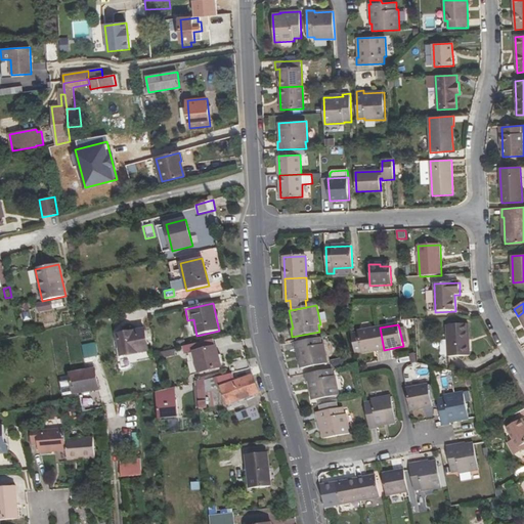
[(448,357),(470,356),(468,324),(447,325),(448,357)]
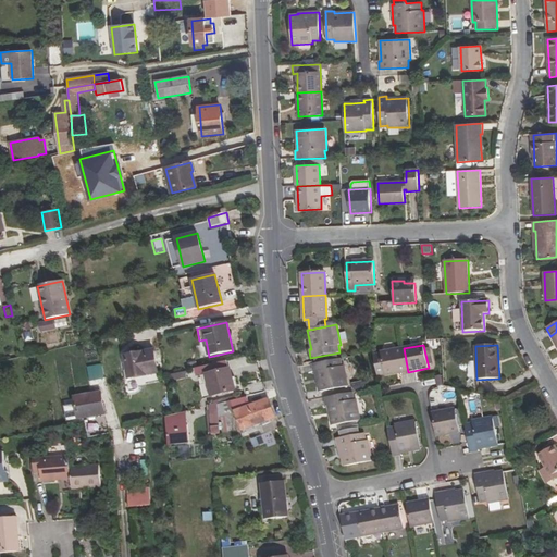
[(378,376),(384,375),(385,376),(408,372),(404,348),(380,353),(380,354),(373,355),(378,376)]
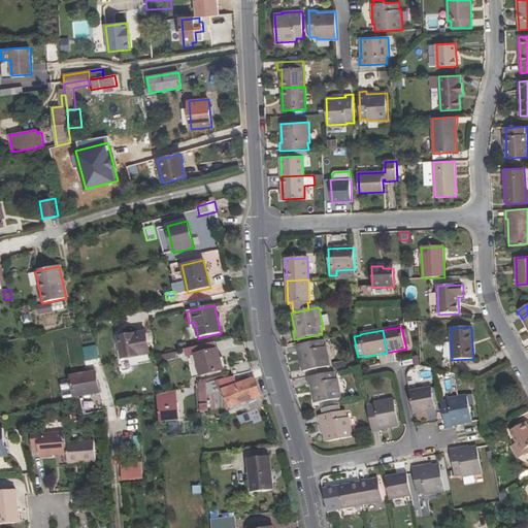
[(122,359),(150,354),(145,332),(118,337),(122,359)]
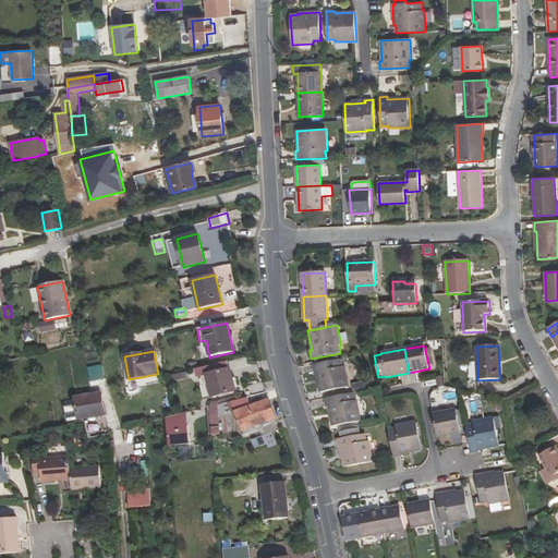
[(349,388),(344,366),(343,367),(341,360),(312,365),(314,374),(316,373),(320,393),(349,388)]
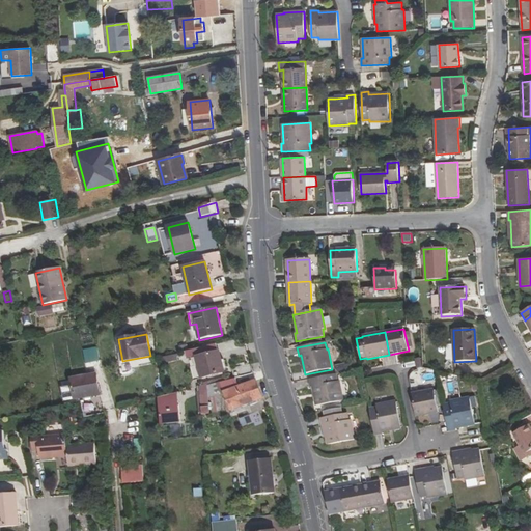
[(196,357),(201,379),(225,373),(222,364),(225,363),(224,360),(222,361),(219,352),(218,352),(217,345),(190,352),(191,358),(196,357)]
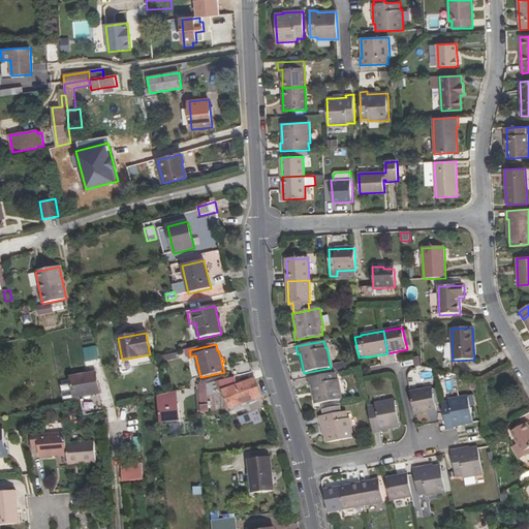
[(99,360),(97,346),(83,349),(86,363),(99,360)]
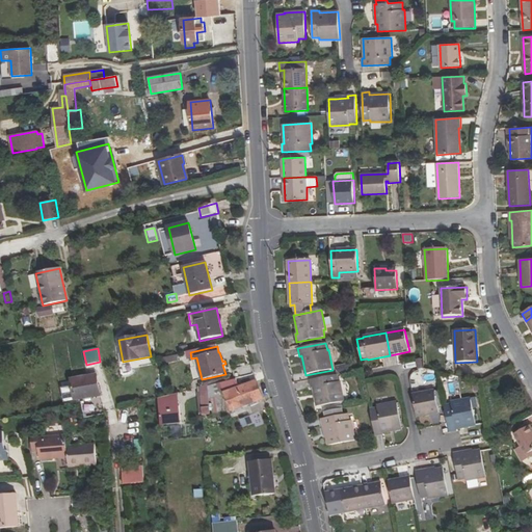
[(310,380),(311,389),(313,388),(317,407),(344,402),(340,382),(339,382),(337,375),(310,380)]
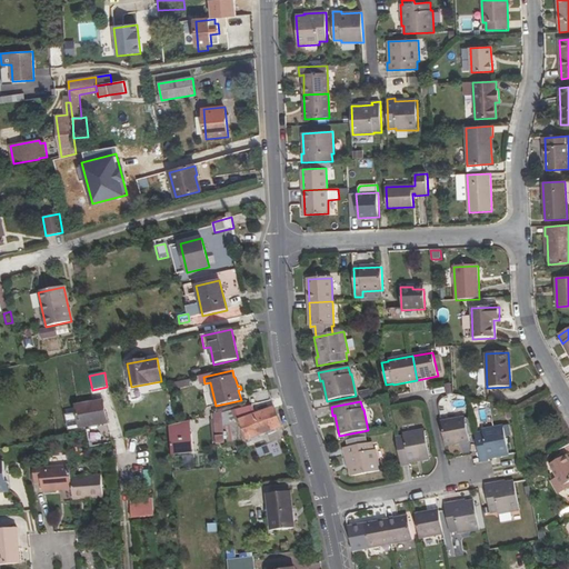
[(92,402),(76,406),(77,413),(66,416),(69,430),(107,423),(103,402),(93,405),(92,402)]
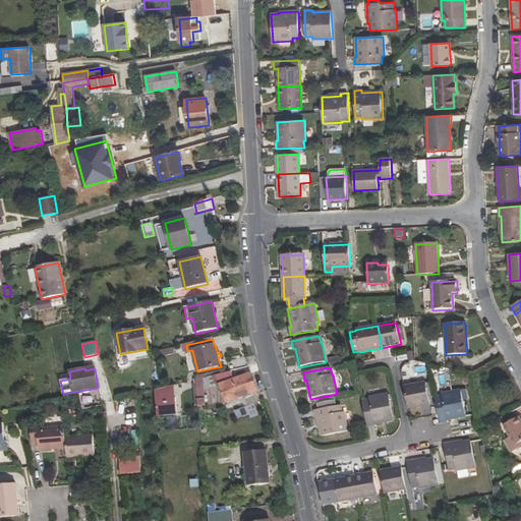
[(231,370),(216,374),(226,402),(257,391),(251,373),(234,380),(231,370)]
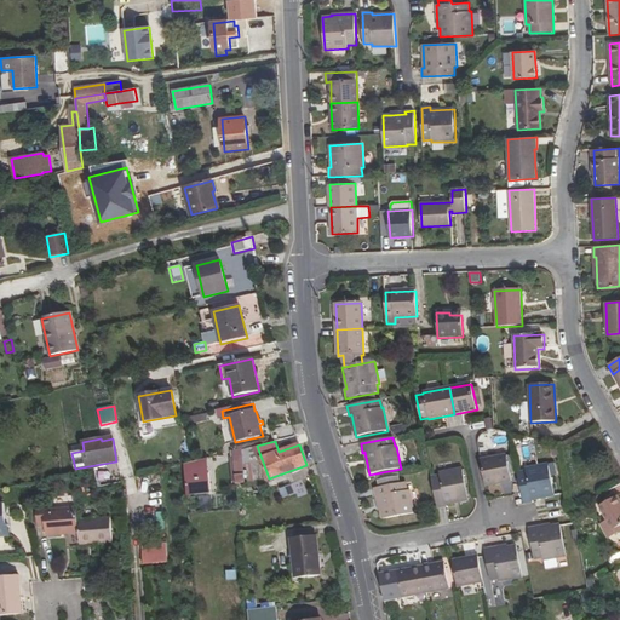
[(529,446),(522,447),(524,460),(532,459),(529,446)]
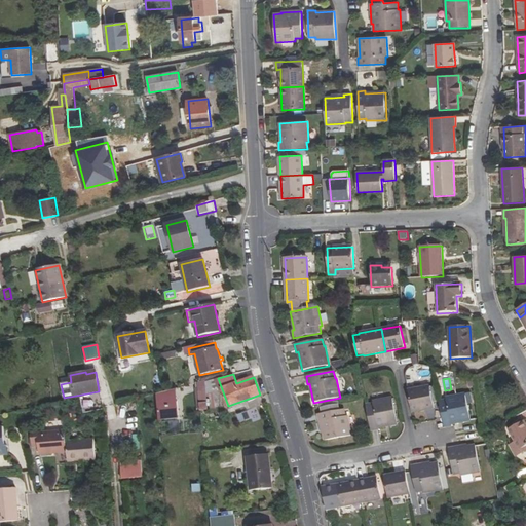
[(412,413),(435,409),(430,387),(408,391),(412,413)]
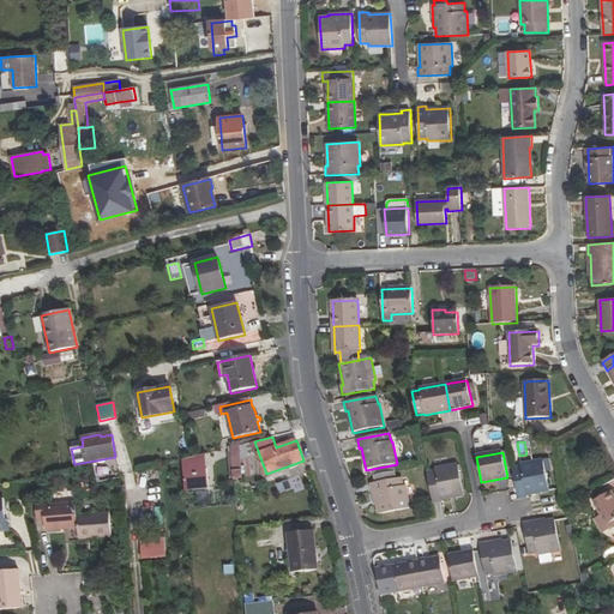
[(181,461),(182,468),(204,465),(203,455),(181,461)]
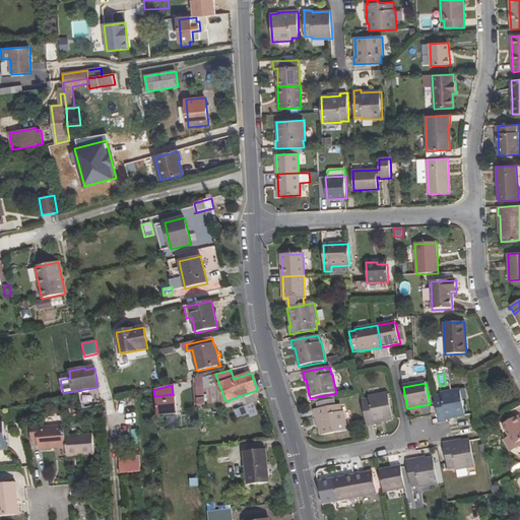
[(435,397),(440,424),(447,421),(447,420),(465,416),(460,390),(441,393),(441,395),(435,397)]
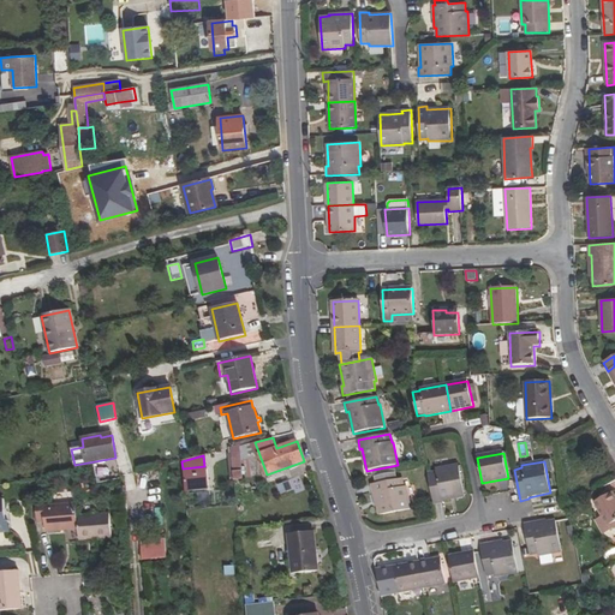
[(184,493),(207,490),(204,466),(183,469),(184,493)]
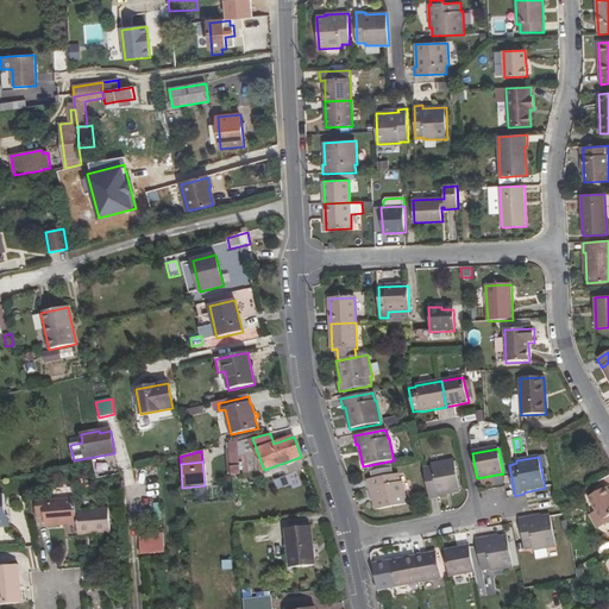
[(460,491),(454,462),(432,465),(432,468),(424,469),(431,500),(439,498),(439,496),(460,491)]
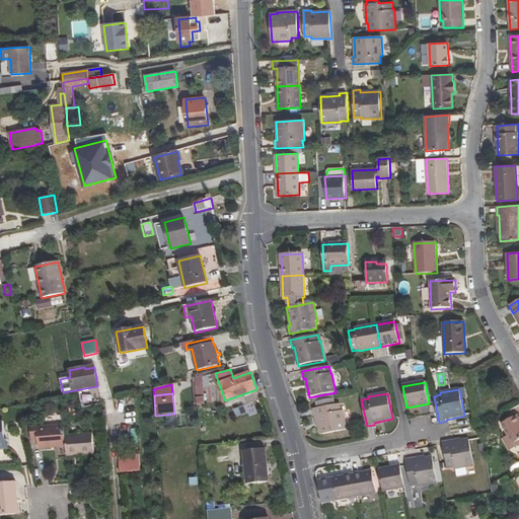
[(236,419),(256,412),(252,401),(232,409),(236,419)]
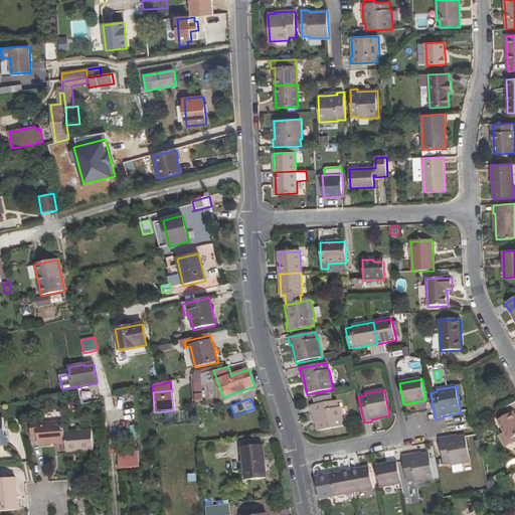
[(316,424),(318,432),(344,426),(340,407),(338,408),(337,400),(311,406),(312,413),(314,413),(316,424)]
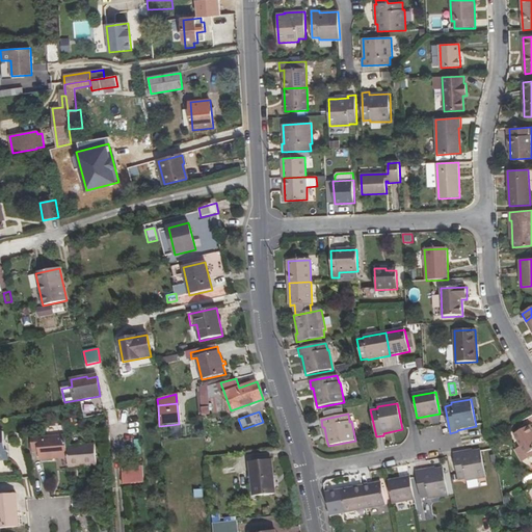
[(531,434),(528,427),(514,435),(522,448),(516,451),(523,462),(531,456),(531,434)]
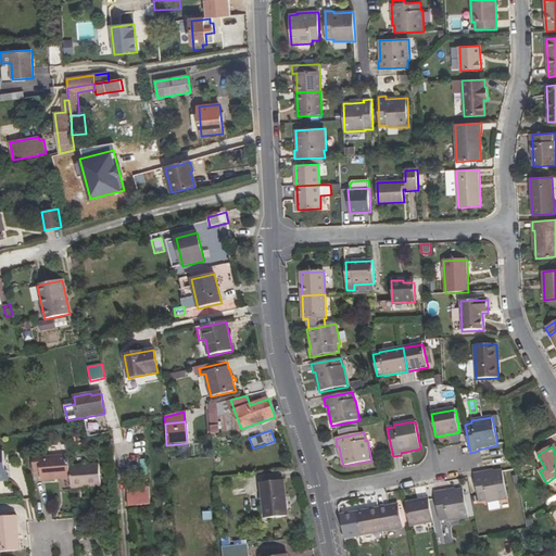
[(7,472),(3,451),(0,451),(0,482),(10,481),(9,471),(7,472)]
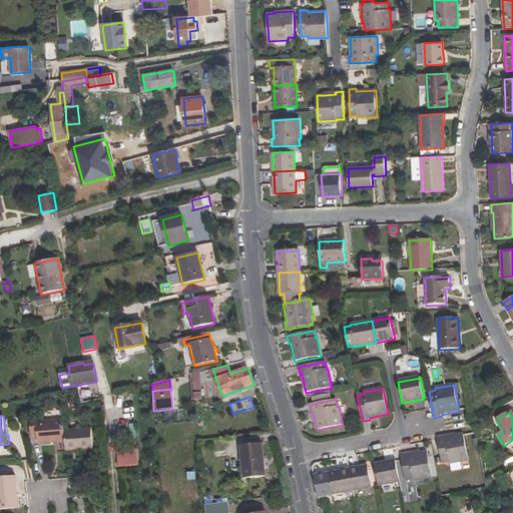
[(31,436),(37,436),(38,444),(65,442),(64,431),(63,420),(37,422),(37,420),(29,420),(31,436)]
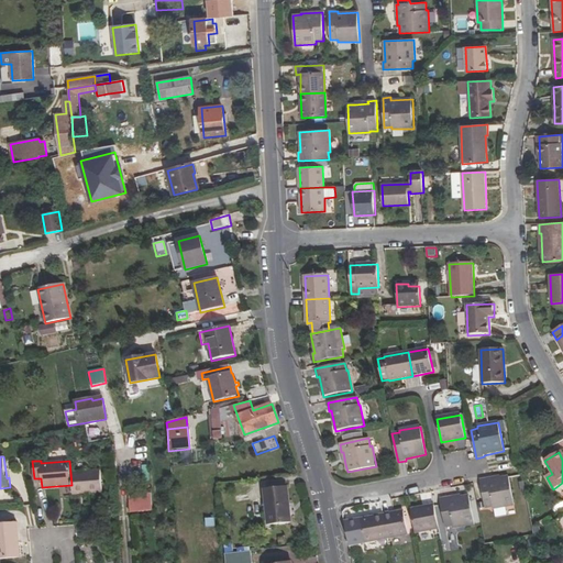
[(72,485),(73,495),(102,493),(100,470),(70,473),(72,485)]
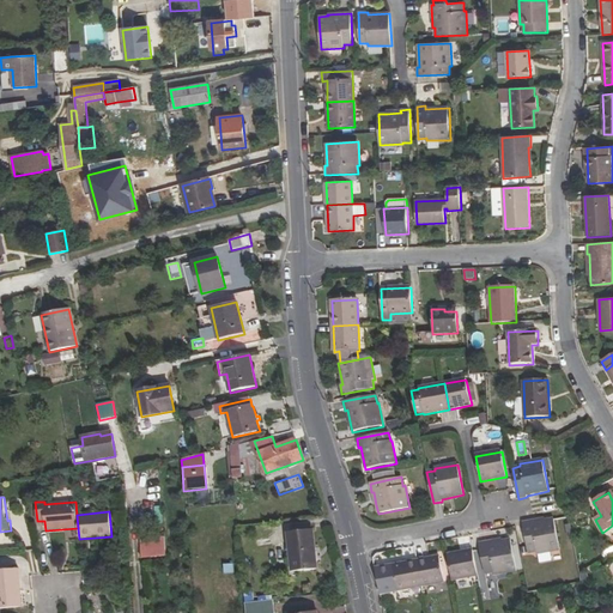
[(532,521),(522,522),(528,554),(536,553),(538,554),(560,551),(554,519),(545,521),(532,523),(532,521)]
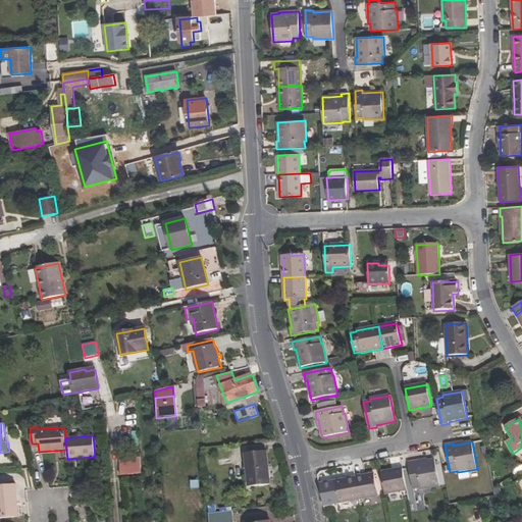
[(249,487),(270,485),(266,451),(246,454),(249,487)]
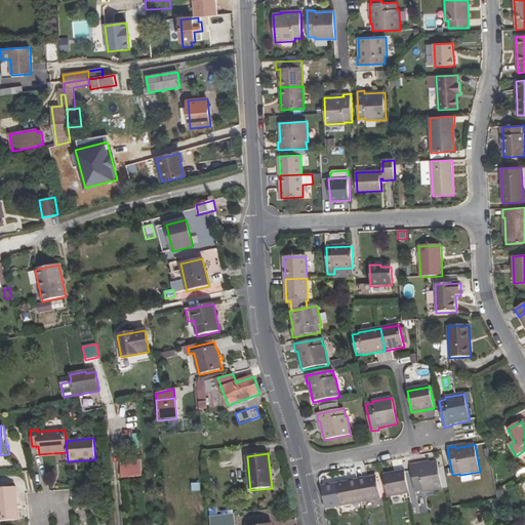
[(120,461),(122,478),(143,476),(140,460),(120,461)]
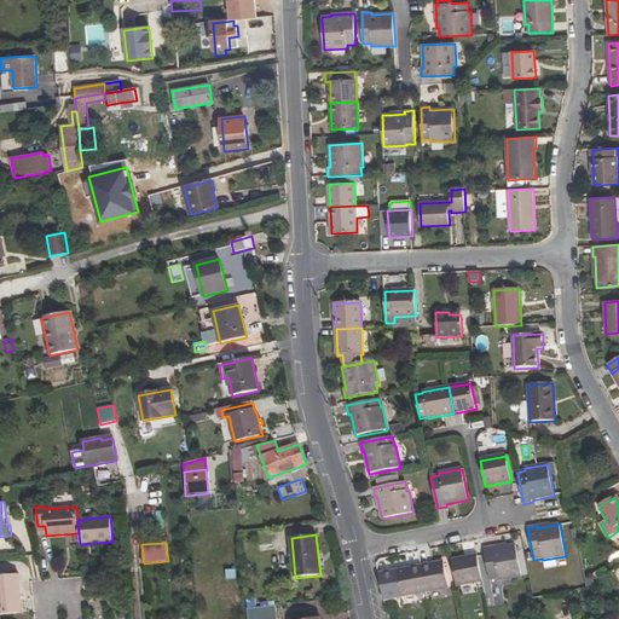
[(490,580),(498,579),(498,582),(522,577),(515,545),(507,547),(493,549),(493,548),(484,549),(490,580)]
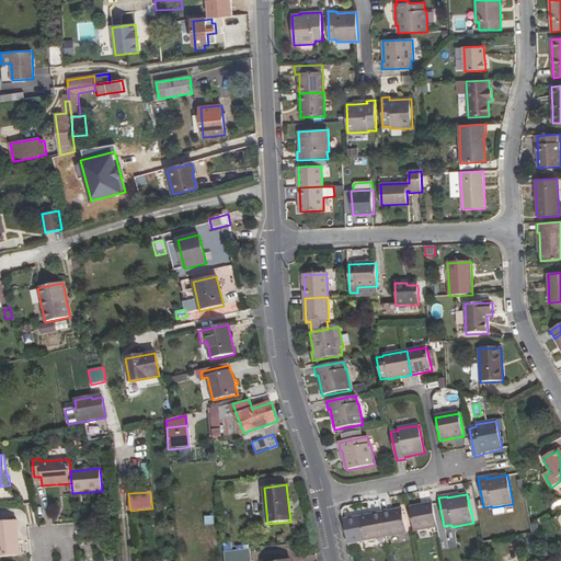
[(410,507),(414,531),(437,527),(433,504),(410,507)]
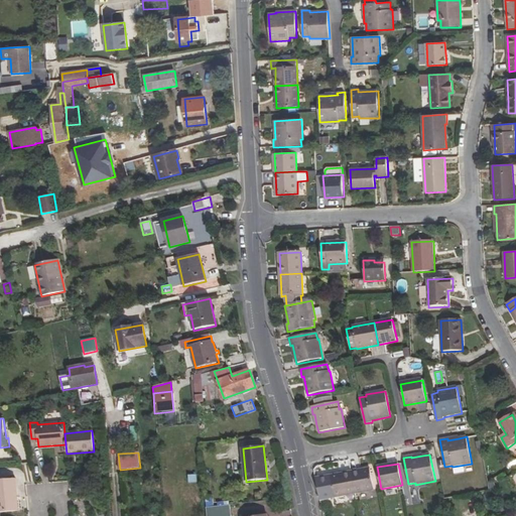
[(328,488),(324,466),(316,467),(314,470),(317,490),(328,488)]
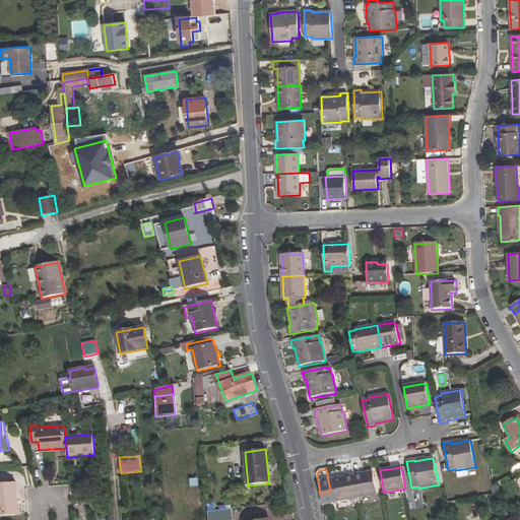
[(359,498),(377,494),(373,471),(354,475),(359,498)]
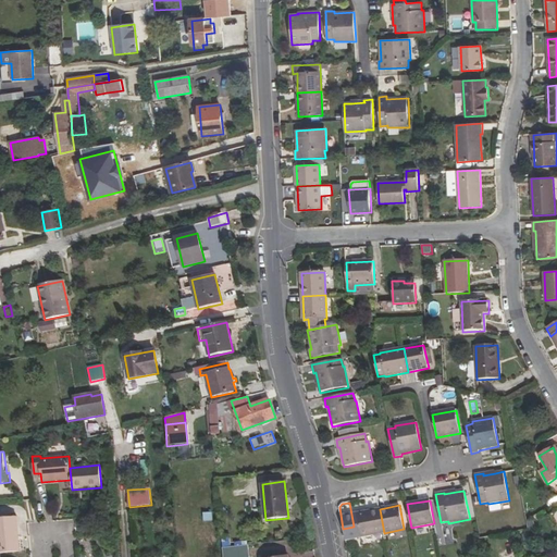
[(356,514),(360,537),(384,533),(380,509),(356,514)]
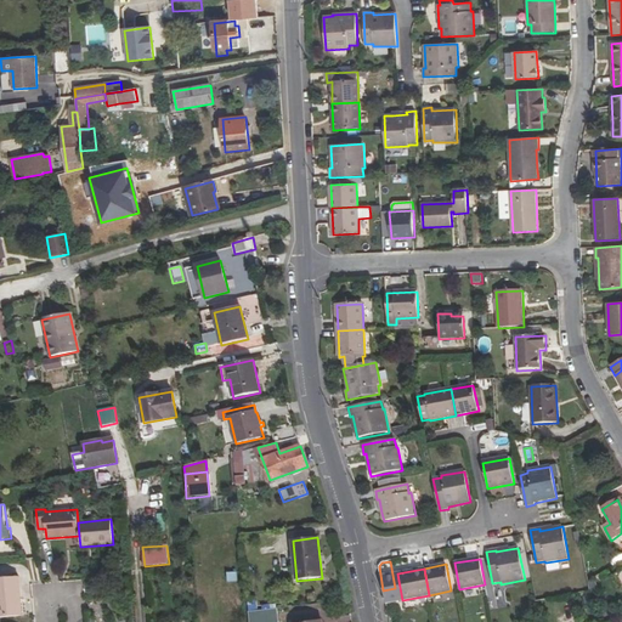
[(21,599),(18,577),(0,578),(0,617),(20,617),(18,599),(21,599)]
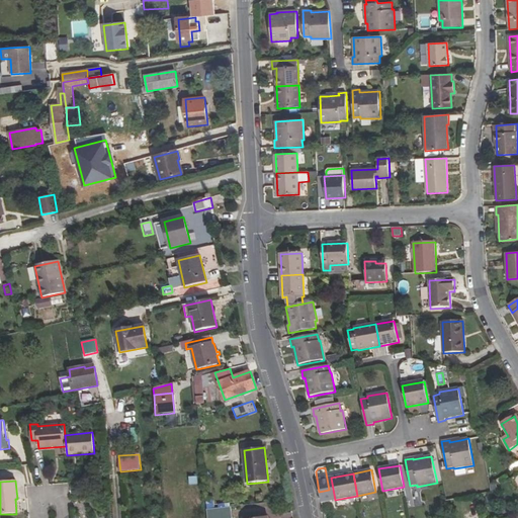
[(414,506),(422,505),(419,489),(411,491),(414,506)]
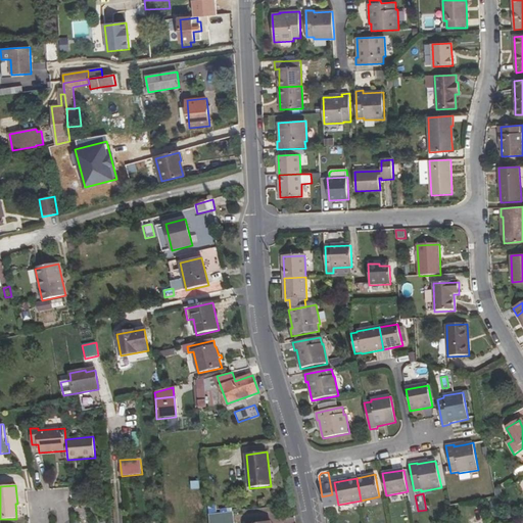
[(217,501),(208,502),(209,513),(218,512),(217,501)]
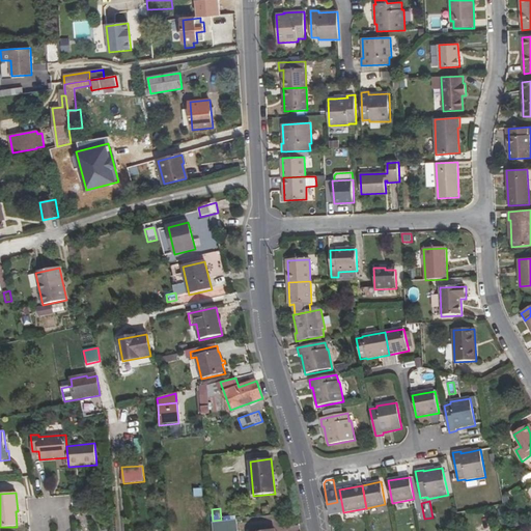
[(238,530),(236,520),(213,523),(213,530),(238,530)]
